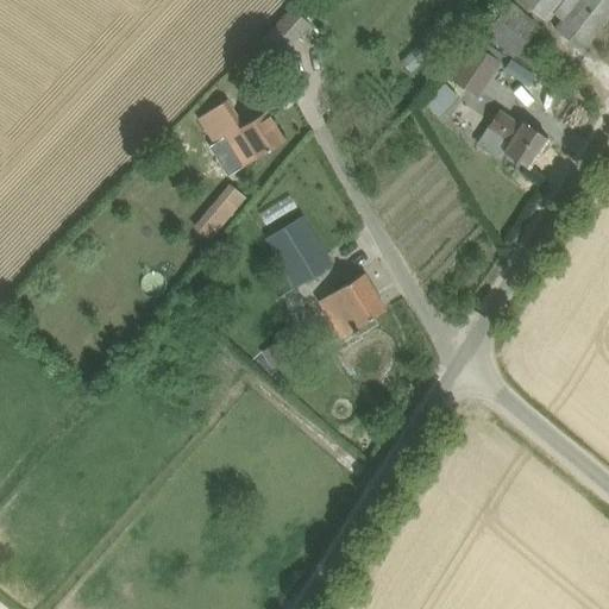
[(557,29),(583,50),(608,17),(608,0),(520,0),(546,22),(553,13),(563,22),(557,29)]
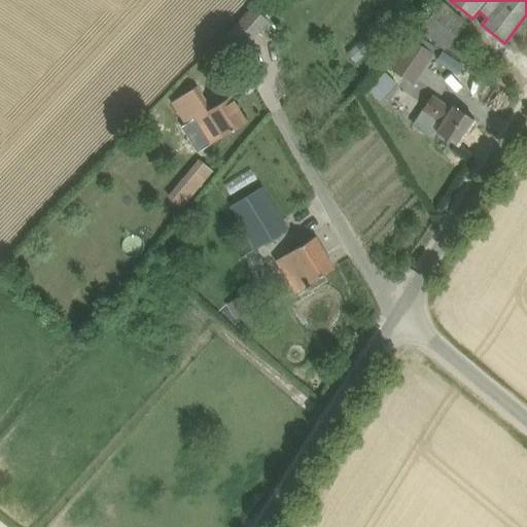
[(468,30),(442,4),(422,26),(448,50),(468,30)]
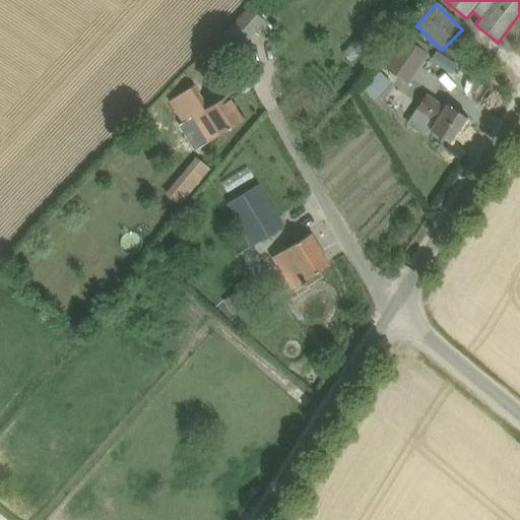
[(403,36),(383,66),(408,83),(429,52),(403,36)]
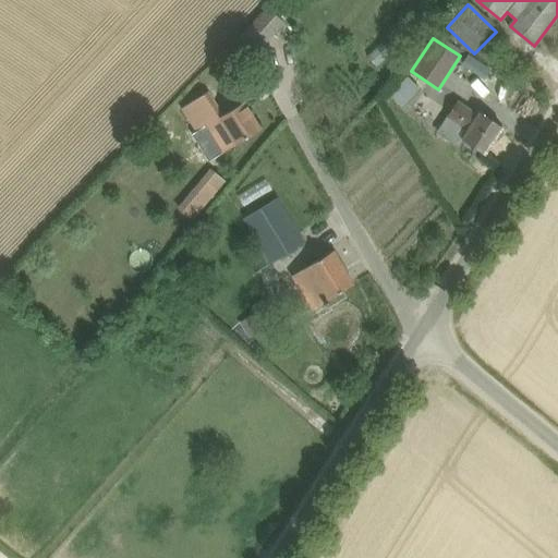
[(409,75),(392,95),(404,106),(421,86),(409,75)]
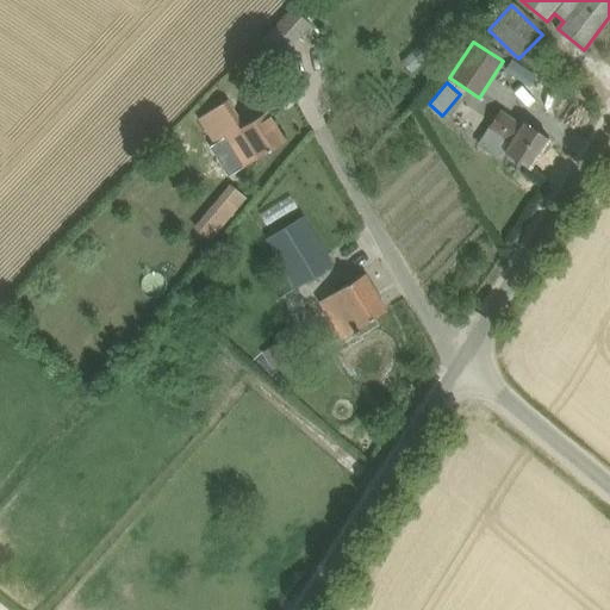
[(199,118),(234,172),(286,139),(267,111),(246,125),(230,99),(199,118)]
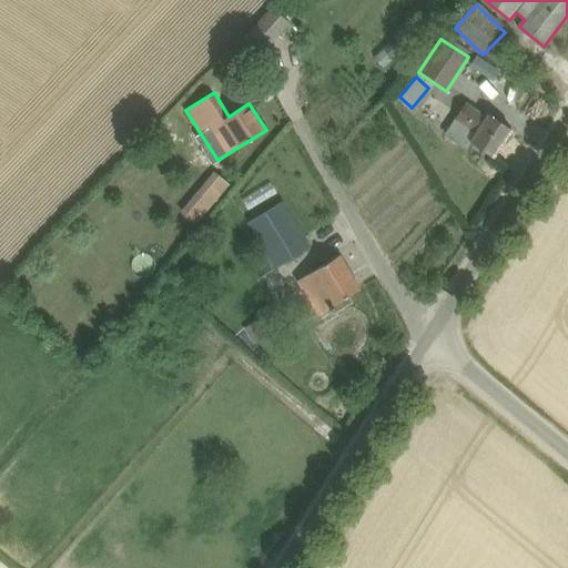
[(493,156),(511,129),(489,113),(486,118),(465,104),(444,135),(467,150),(472,142),(493,156)]
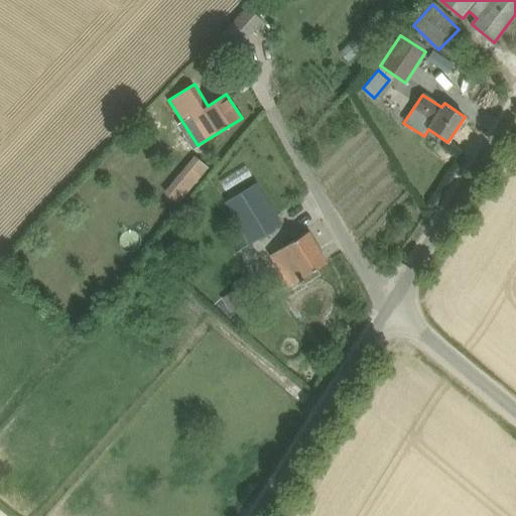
[(197,154),(164,189),(178,202),(211,166),(197,154)]
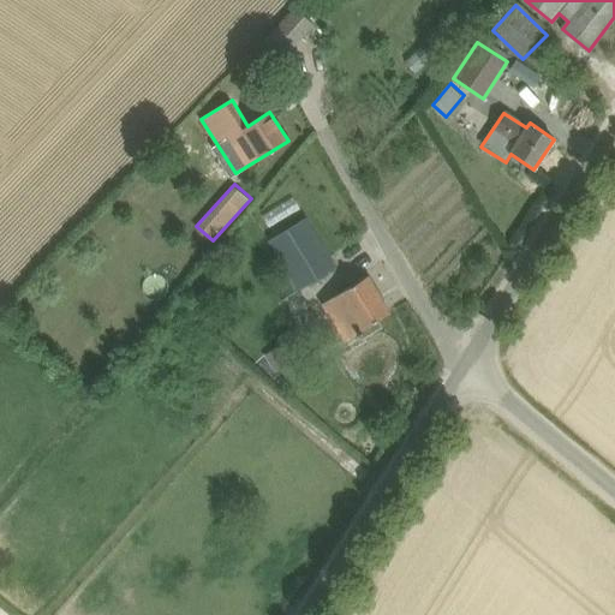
[(298,291),(316,280),(336,268),(306,219),(268,242),(298,291)]
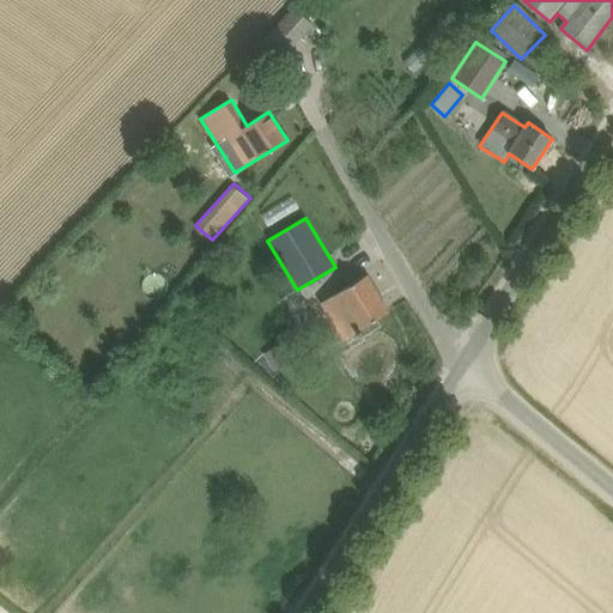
[(389,310),(368,274),(338,292),(339,295),(321,303),(343,339),(356,331),(357,333),(362,332),(359,328),(389,310)]
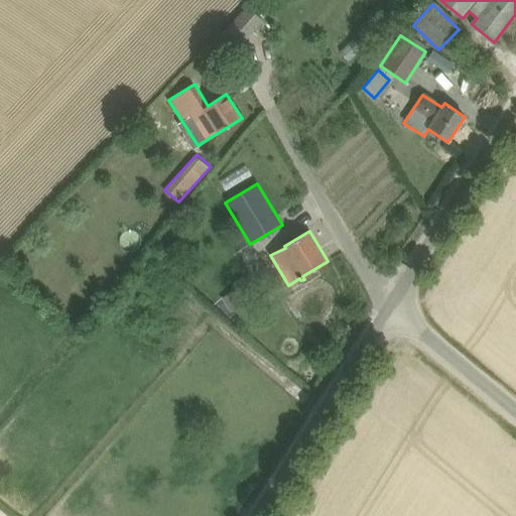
[(260,300),(249,282),(223,297),(233,315),(260,300)]
